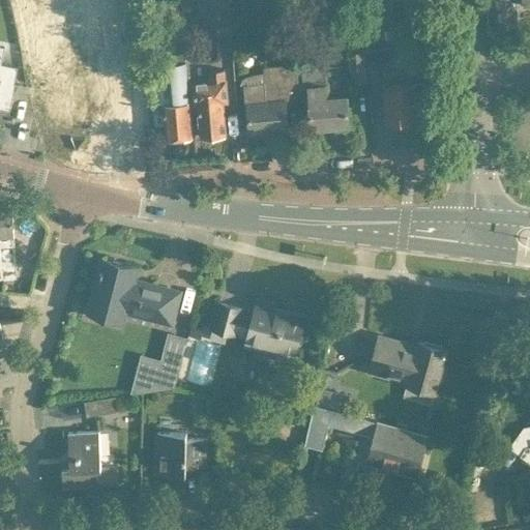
[(180,21),(178,0),(177,0),(164,1),(166,22),(180,21)]
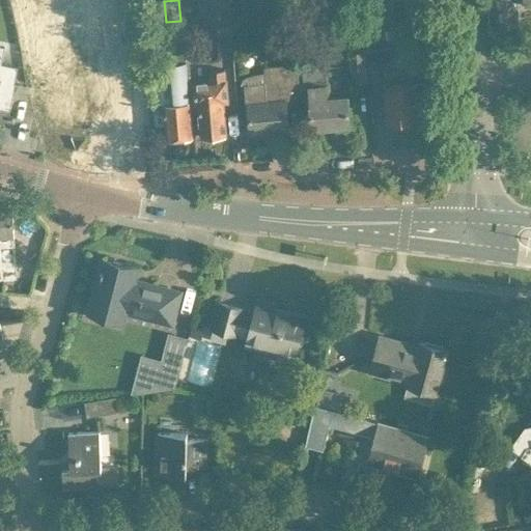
[(202,0),(205,34),(231,32),(229,0),(202,0)]
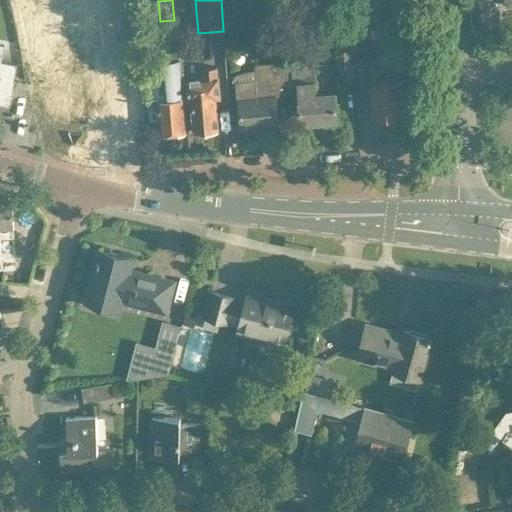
[(260,0),(262,8),(280,6),(279,0),(260,0)]
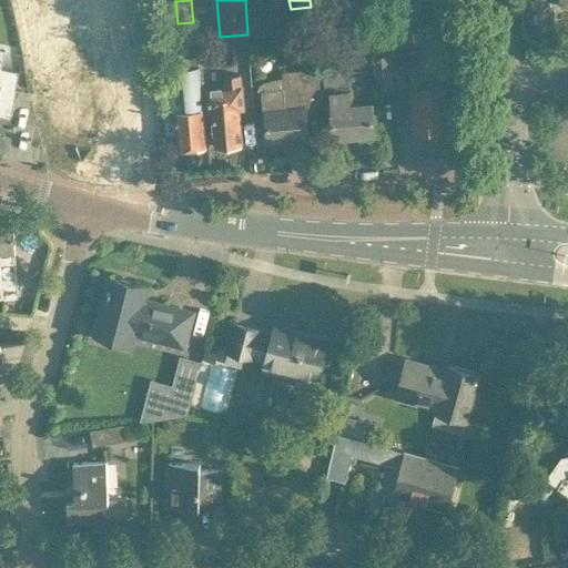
[(524,0),(529,32),(555,28),(549,0),(524,0)]
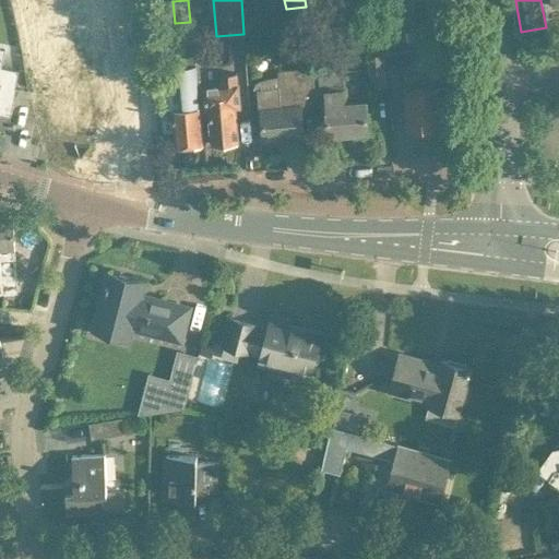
[(558,31),(548,34),(549,46),(558,44),(558,31)]
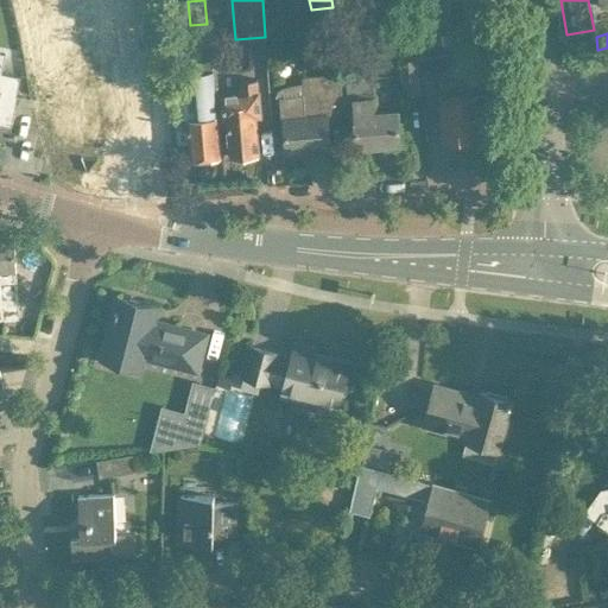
[(64,44),(19,46),(36,119),(46,119),(48,143),(74,140),(74,150),(83,149),(83,159),(120,157),(119,147),(127,146),(127,137),(152,135),(147,38),(119,40),(120,64),(65,67),(64,44)]
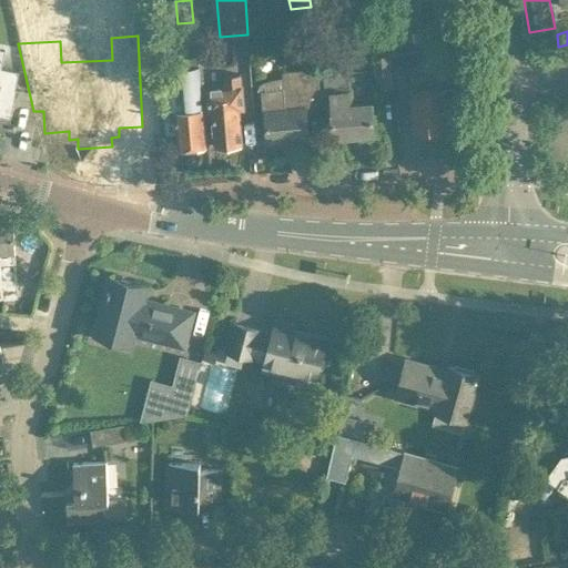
[(387,39),(372,41),(377,88),(393,87),(391,68),(389,54),(387,39)]
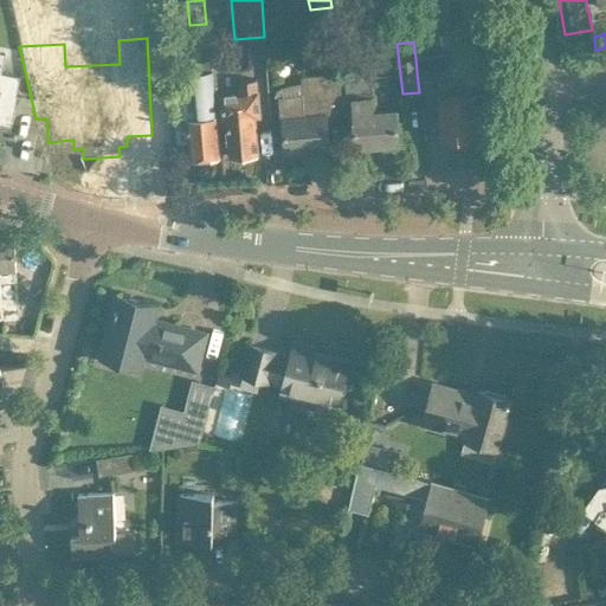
[(179,73),(182,120),(174,120),(176,144),(189,143),(191,158),(220,155),(211,47),(194,49),(195,72),(179,73)]
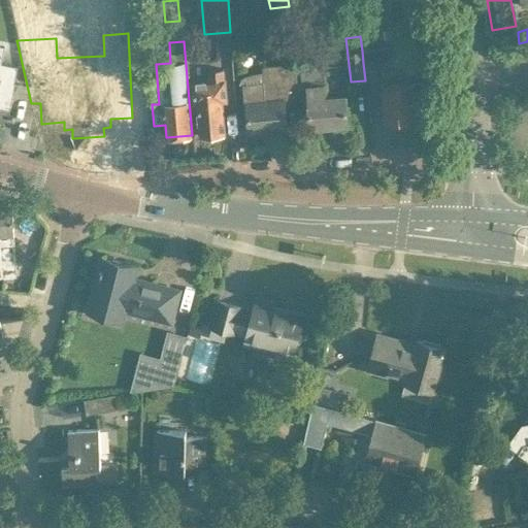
[(409,48),(382,50),(362,51),(363,63),(383,62),(387,120),(415,119),(413,89),(411,89),(409,48)]
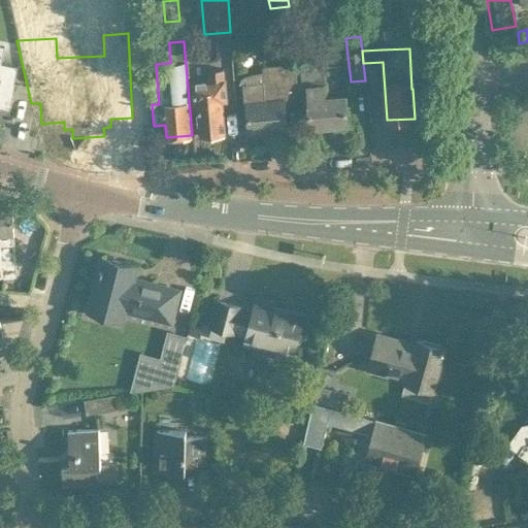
[(303,91),(298,92),(298,99),(307,98),(309,127),(348,124),(345,97),(325,98),(323,66),(320,66),(320,65),(319,63),(318,61),(315,60),(311,59),(307,60),(305,62),(303,65),(304,68),(301,68),(303,91)]
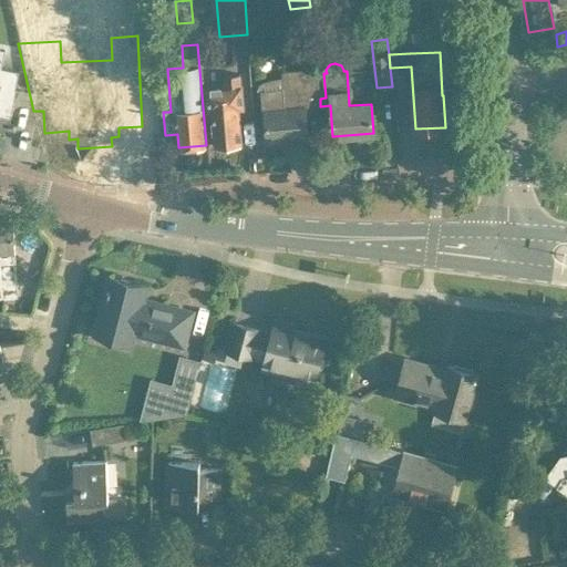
[(0,114),(10,116),(16,89),(19,71),(0,66),(0,114)]
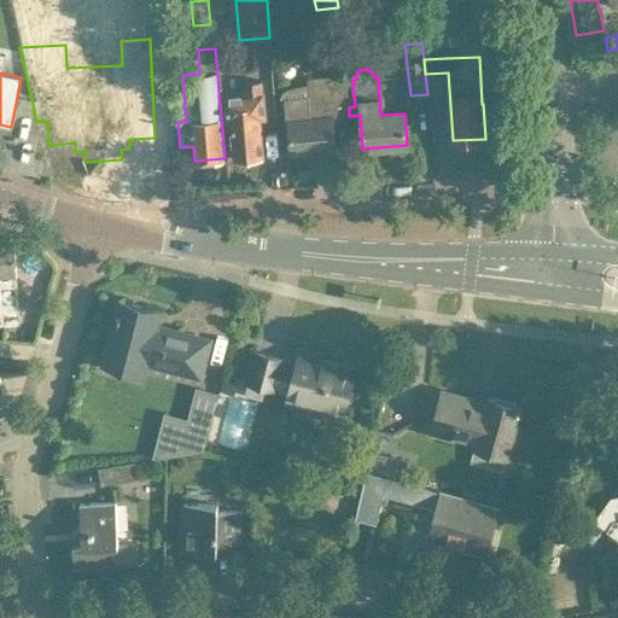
[(285,120),(289,120),(292,155),(336,151),(333,117),(349,116),(349,108),(348,108),(345,74),(307,77),(308,83),(303,83),(299,85),(293,86),(290,87),(286,88),(284,91),(281,93),(281,97),(281,99),(283,101),(284,104),(285,120)]
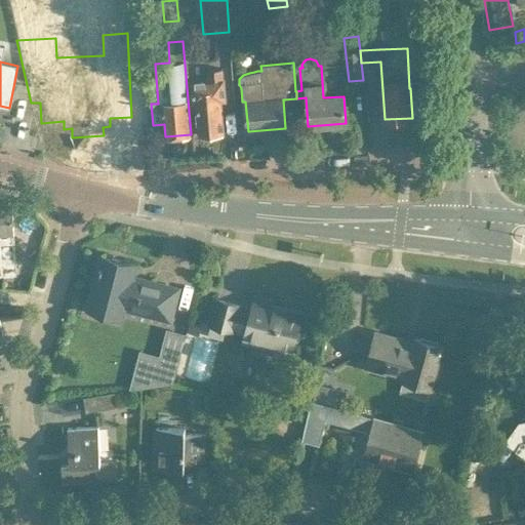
[(191,102),(196,101),(199,135),(224,133),(220,102),(227,102),(224,69),(207,71),(208,77),(189,79),(191,102)]
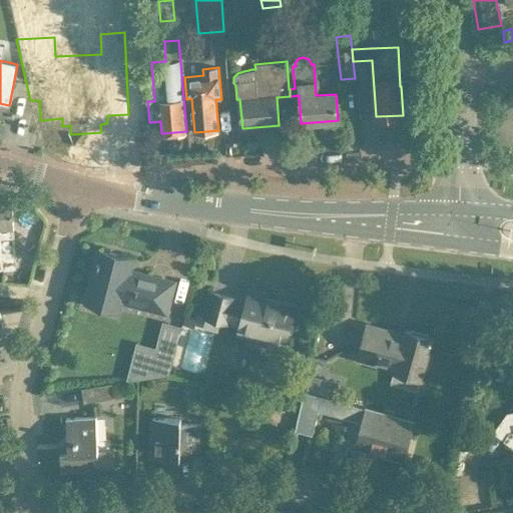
[(0,269),(16,269),(12,197),(0,197),(0,269)]
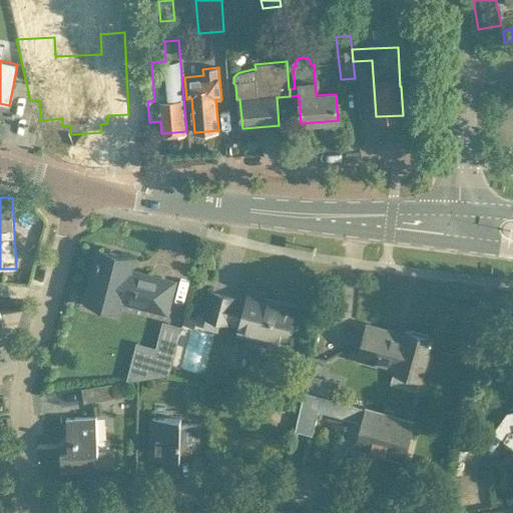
[(86,302),(105,307),(118,311),(120,302),(166,314),(169,302),(174,282),(129,271),(132,259),(99,249),(86,302)]
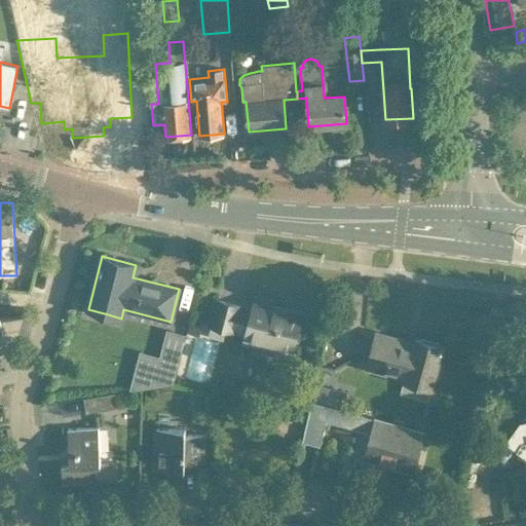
[(216,299),(211,318),(210,325),(235,331),(235,330),(247,333),(246,337),(292,349),(296,334),(301,314),(270,306),(271,301),(256,297),(253,310),(241,307),(241,306),(216,299)]
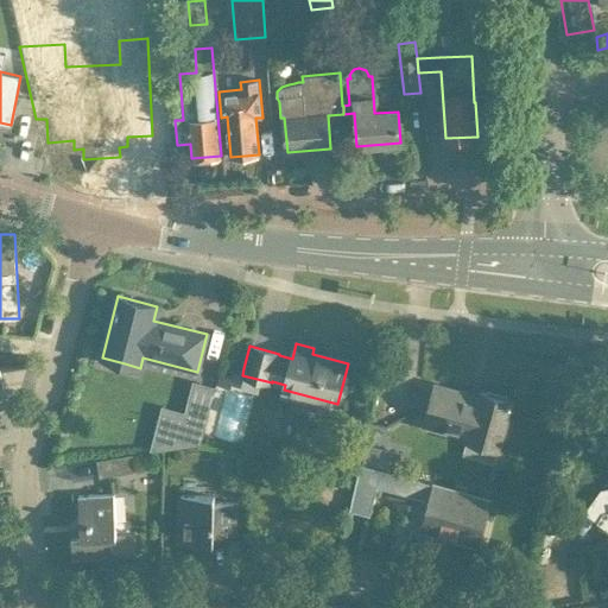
[(220,371),(216,384),(230,387),(234,374),(220,371)]
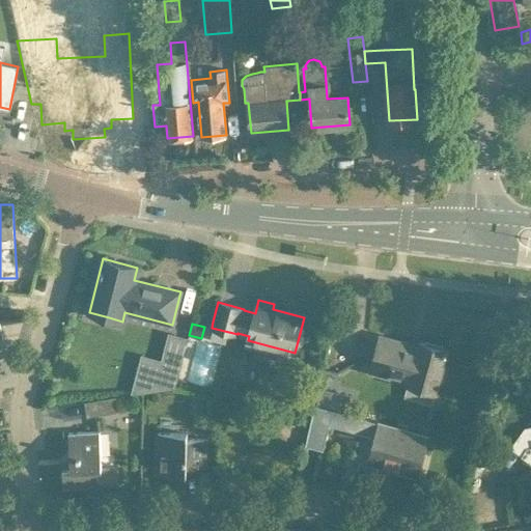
[(380,336),(374,356),(370,372),(408,383),(408,385),(436,392),(447,350),(419,342),(418,346),(380,336)]
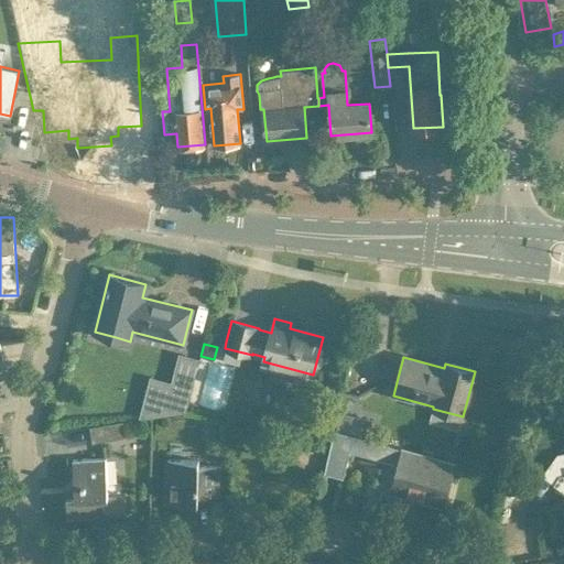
[(186,411),(192,388),(172,382),(163,414),(186,411)]
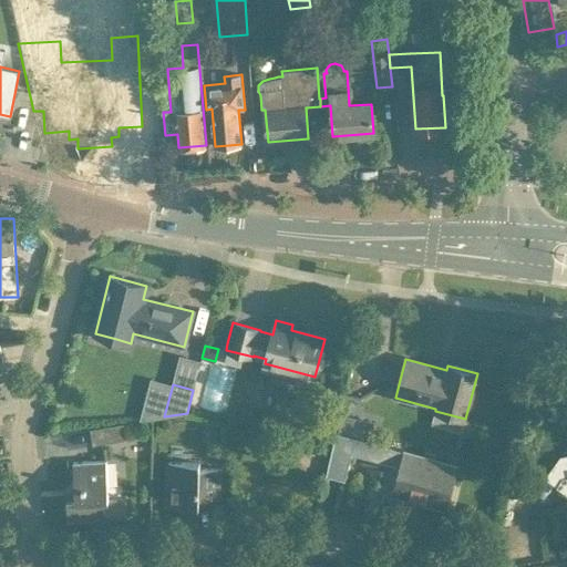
[(343,414),(338,432),(370,441),(375,423),(343,414)]
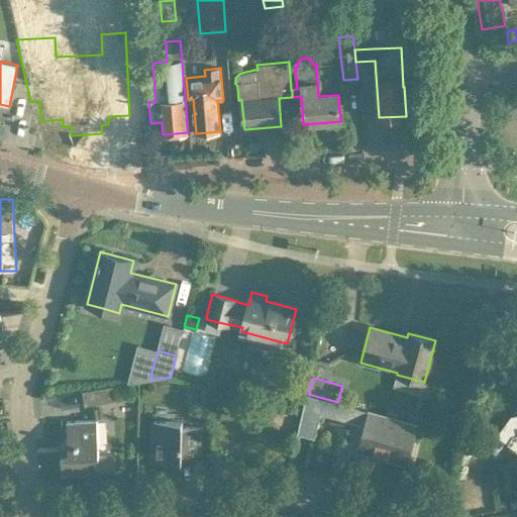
[(85,405),(114,401),(112,386),(82,391),(85,405)]
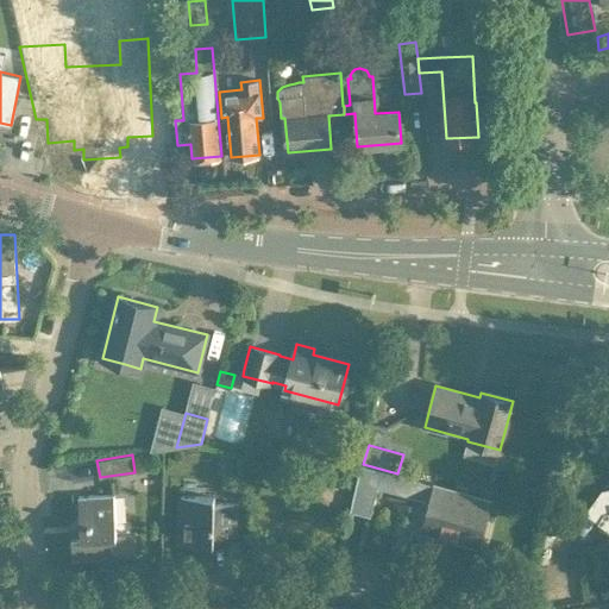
[(363,465),(356,488),(350,512),(370,516),(383,471),(363,465)]
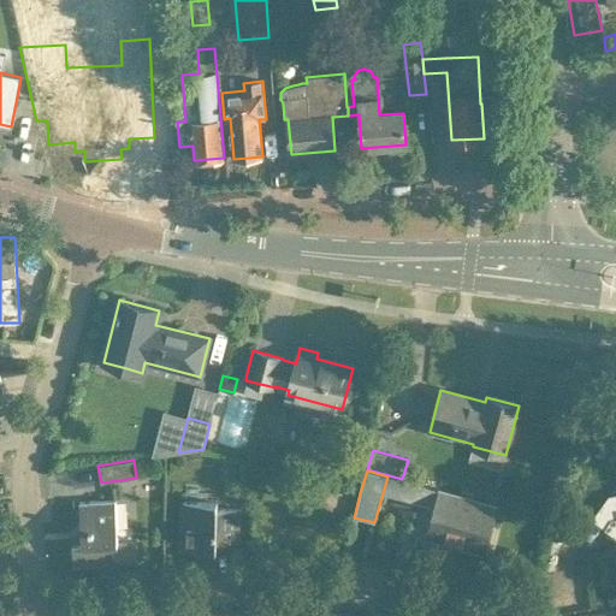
[(427,523),(431,525),(427,537),(483,552),(496,505),(439,491),(434,511),(431,510),(427,523)]
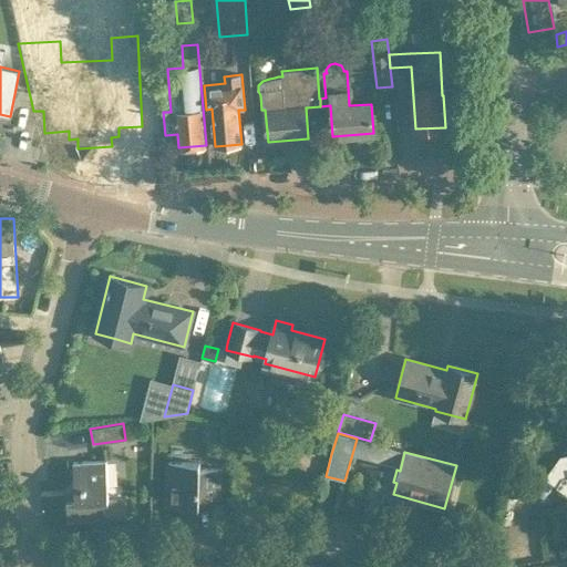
[(566,454),(560,456),(545,478),(566,493),(566,454)]
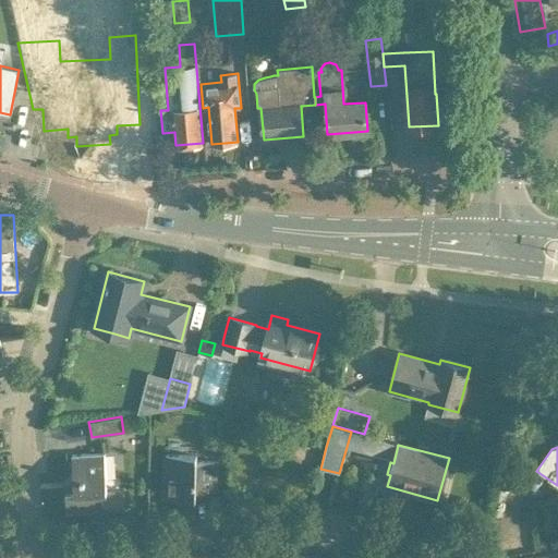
[(74,492),(65,492),(67,511),(99,510),(100,521),(125,519),(123,489),(107,490),(105,453),(94,453),(72,455),(74,492)]
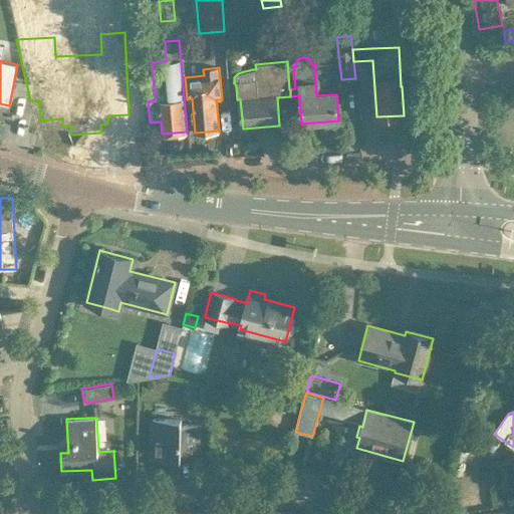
[(152,419),(151,439),(151,459),(181,459),(181,451),(200,451),(201,425),(181,425),(181,420),(152,419)]
